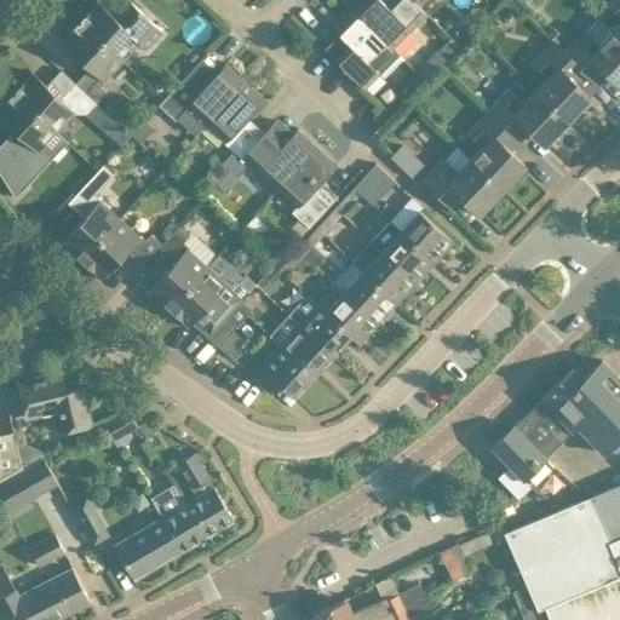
[(97,0),(79,21),(121,61),(139,41),(147,47),(161,32),(162,33),(164,32),(130,0),(127,0),(128,0),(128,1),(115,17),(97,0)]
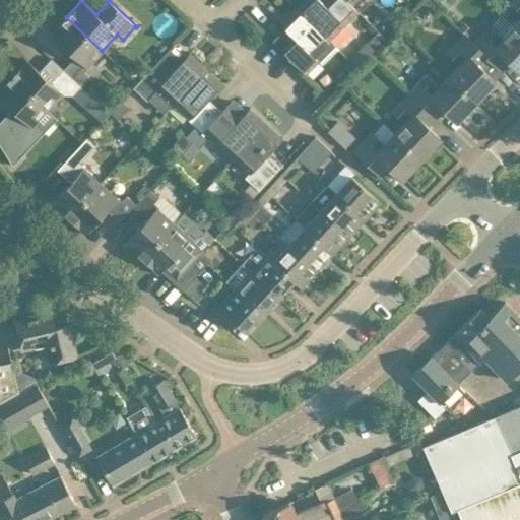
[(320,0),(302,0),(296,6),(329,40),(344,25),(345,25),(359,12),(351,4),(347,0),(323,0),(322,1),(320,0)]
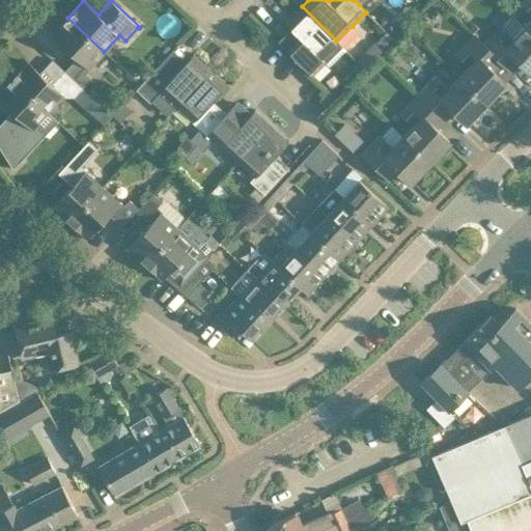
[(443,0),(456,12),(462,6),(455,0),(443,0)]
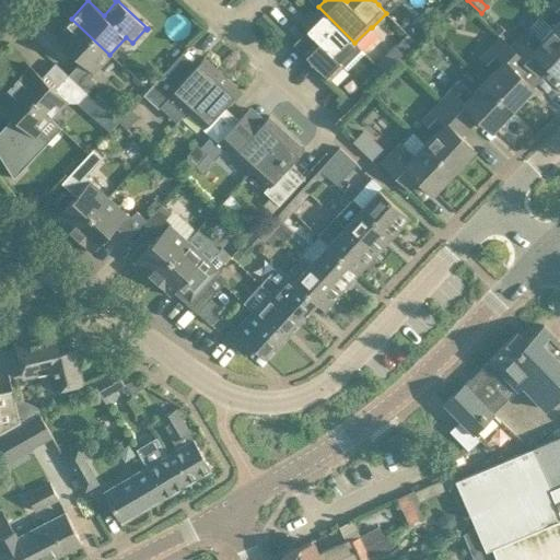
[(559,12),(559,21),(553,28),(559,35),(559,0),(553,0),(550,4),(559,12)]
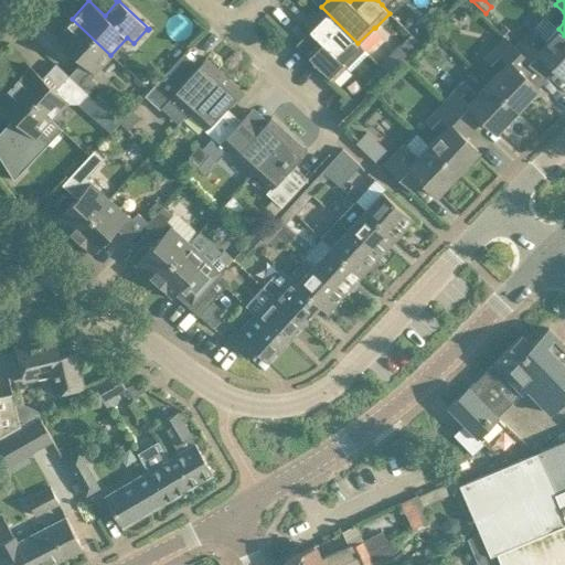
[(358,43),(321,7),(304,24),(326,46),(312,60),(332,80),(345,65),(351,70),(368,53),(358,43)]
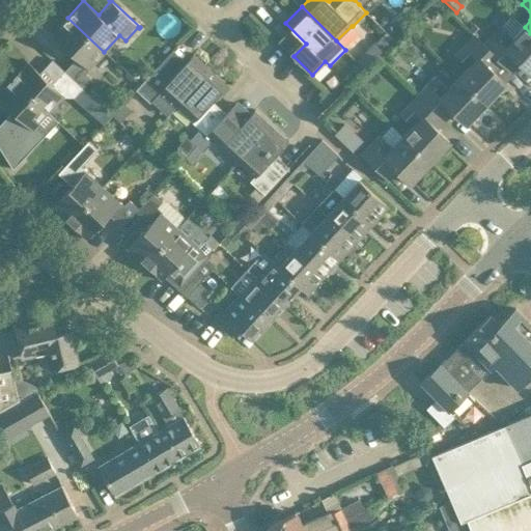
[(77,57),(63,72),(82,88),(82,87),(91,78),(86,73),(90,67),(90,66),(104,52),(67,18),(52,34),(77,57)]
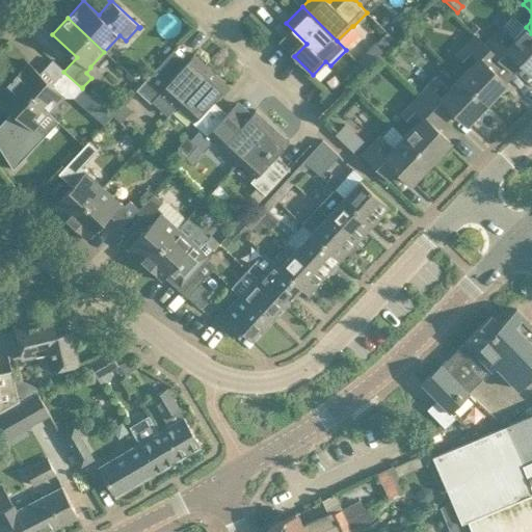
[(474,23),(469,28),(478,36),(483,31),(474,23)]
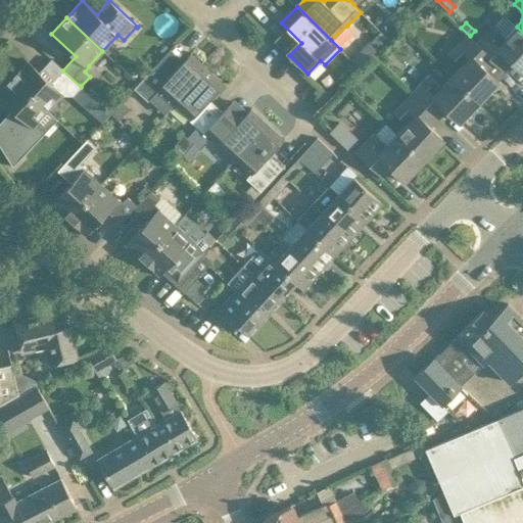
[(493,26),(476,44),(502,68),(510,59),(522,70),(522,33),(517,27),(507,38),(493,26)]
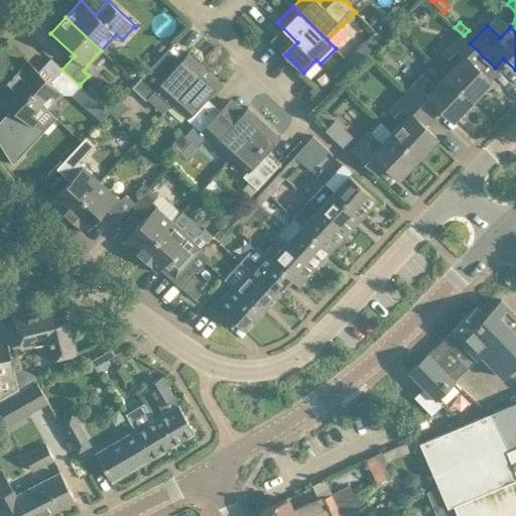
[(367,40),(374,47),(382,38),(375,31),(367,40)]
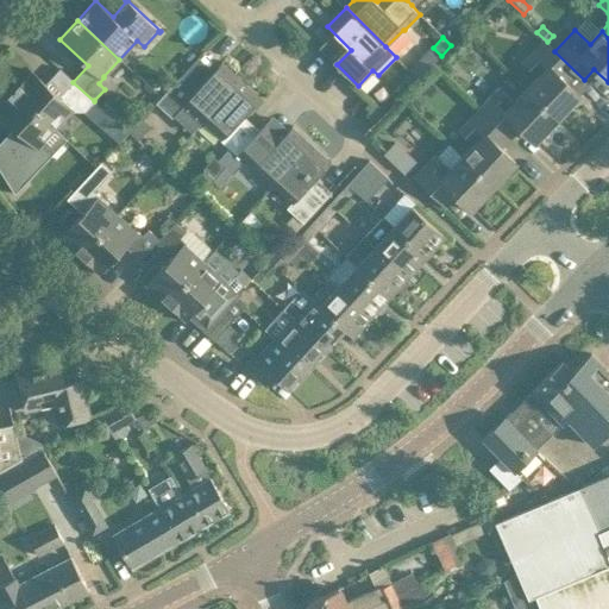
[(539,75),(526,89),(557,118),(579,94),(575,89),(584,80),(554,51),(542,41),(523,62),(539,75)]
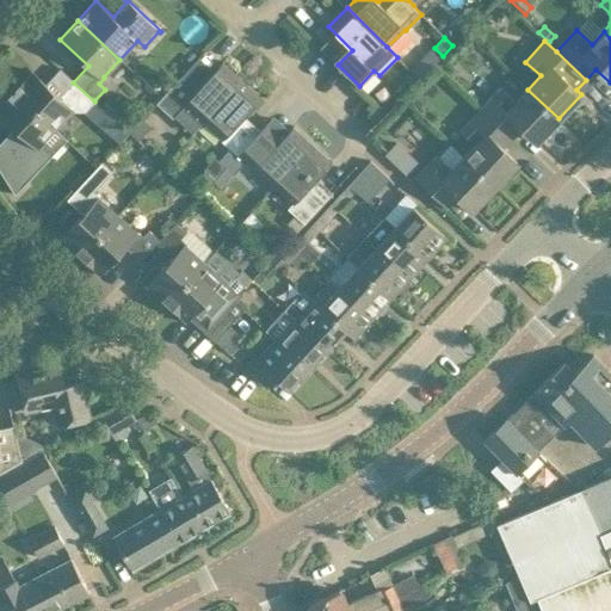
[(180,76),(165,94),(156,104),(172,118),(177,115),(193,130),(203,121),(204,122),(242,81),(222,62),(196,91),(180,76)]
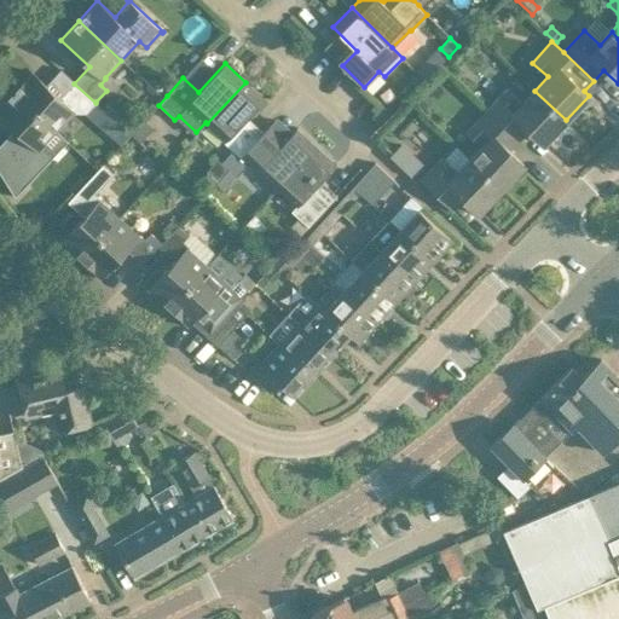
[(32,71),(12,92),(55,132),(74,111),(75,114),(80,108),(106,132),(117,121),(96,102),(96,103),(74,84),(61,98),(32,71)]
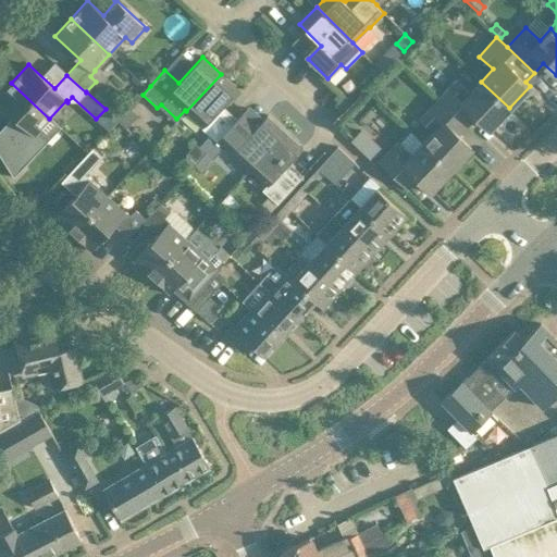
[(221,74),(186,111),(203,126),(237,89),(221,74)]
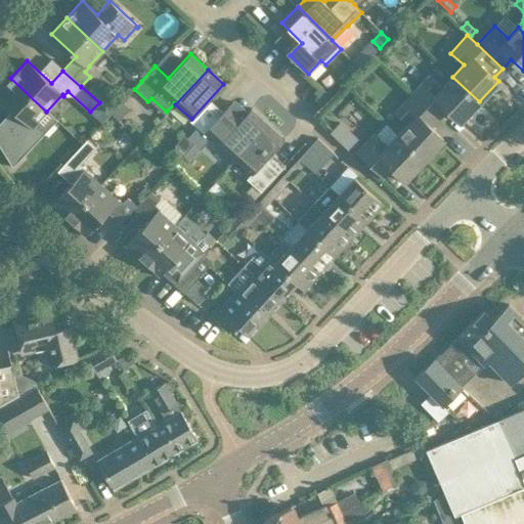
[(357,93),(366,83),(357,73),(347,83),(357,93)]
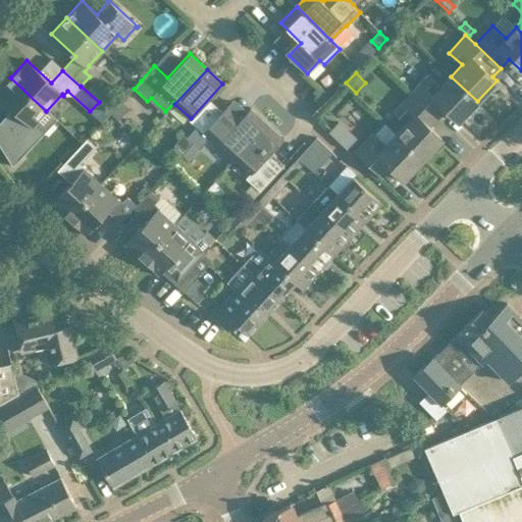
[(428,75),(411,94),(436,117),(445,108),(459,121),(477,101),(451,76),(440,88),(428,75)]
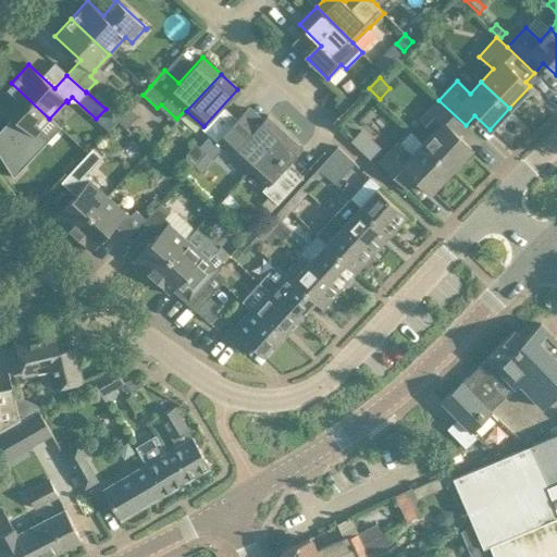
[(49,119),(11,83),(0,94),(0,103),(22,124),(8,138),(27,156),(41,140),(35,134),(49,119)]
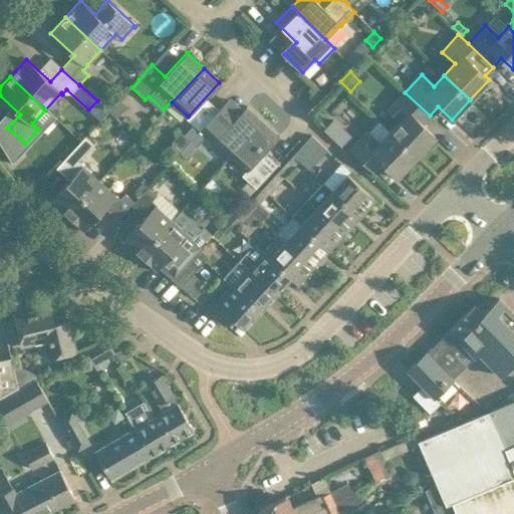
[(315,88),(308,96),(315,103),(323,95),(315,88)]
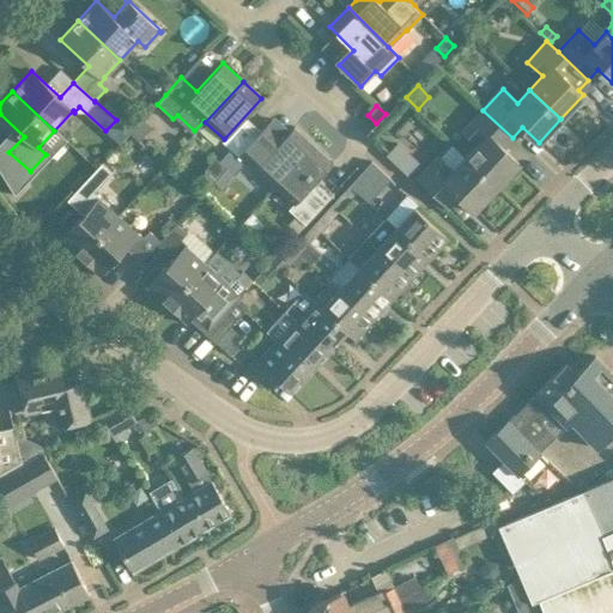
[(477,145),(466,157),(496,187),(519,163),(503,149),(513,138),(483,110),(462,132),(477,145)]
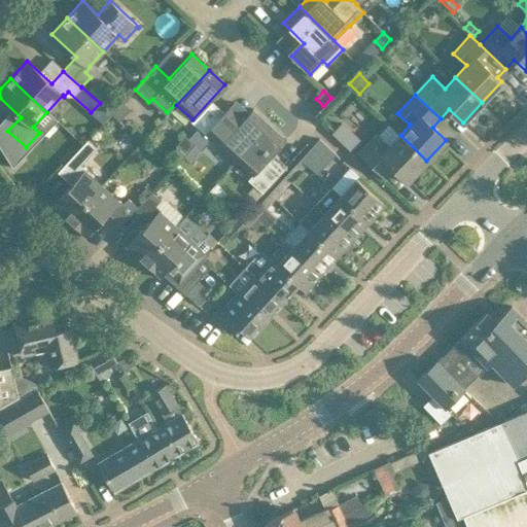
[(205,135),(185,155),(191,161),(211,140),(215,144),(216,144),(219,147),(220,146),(237,161),(270,126),(252,109),(236,127),(221,113),(203,134),(205,135)]
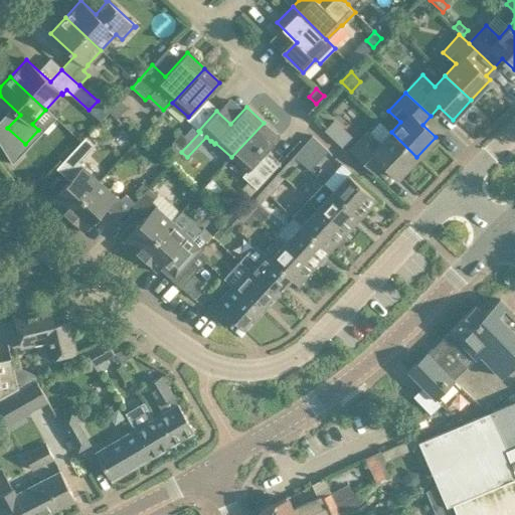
[(347,142),(338,133),(343,128),(335,120),(324,131),(341,148),(347,142)]
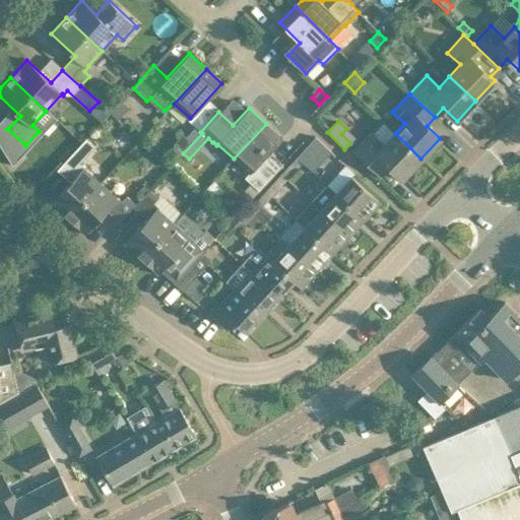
[(266,124),(234,158),(249,174),(246,178),(260,189),(282,165),(281,165),(279,167),(267,154),(281,138),(266,124)]
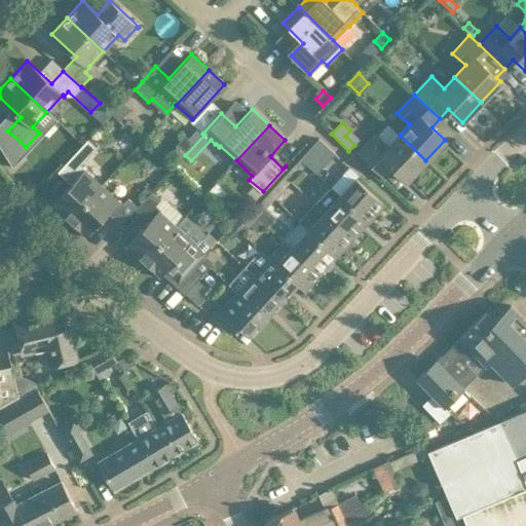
[(177,147),(185,155),(204,135),(202,134),(197,128),(187,140),(185,139),(177,147)]
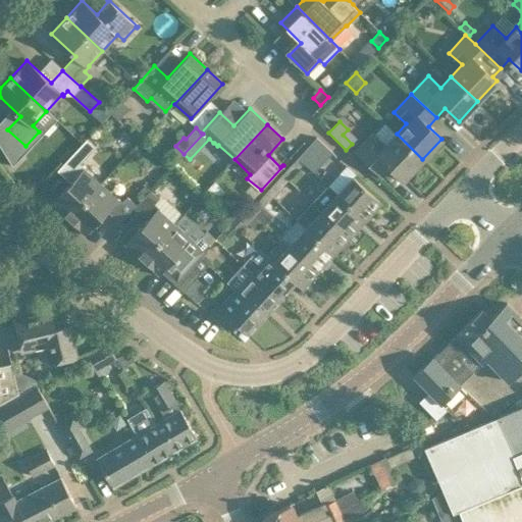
[(373,134),(369,137),(356,152),(381,175),(390,166),(404,179),(422,159),(397,134),(385,146),(373,134)]
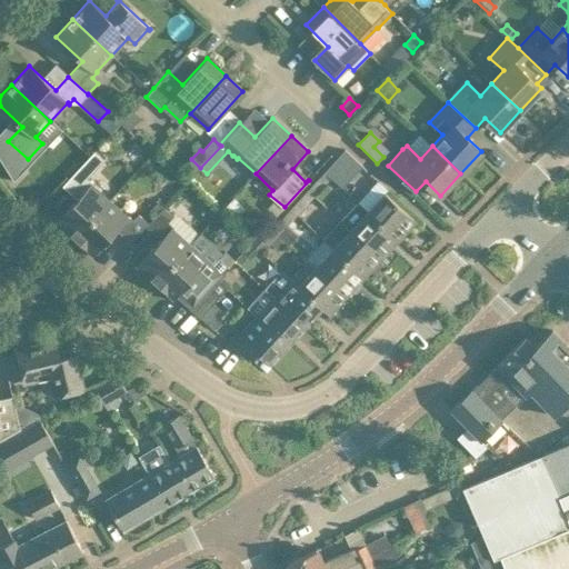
[(56,222),(73,239),(110,201),(91,183),(92,182),(88,178),(92,172),(92,171),(103,158),(95,150),(66,182),(80,196),(56,222)]
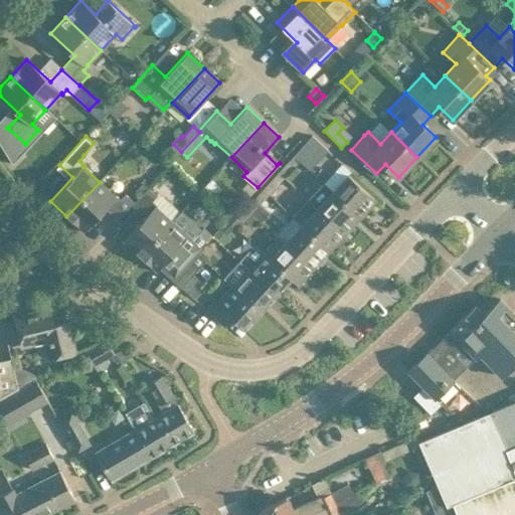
[(312,136),(294,156),(300,161),(303,165),(314,153),(320,160),(328,150),(312,136)]
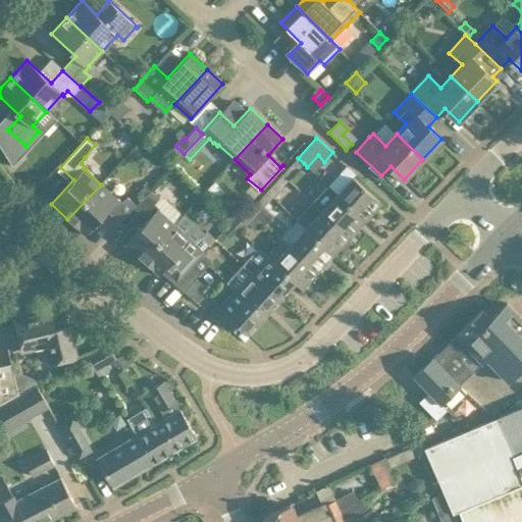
[(298,158),(284,172),(290,178),(288,180),(289,181),(290,180),(297,188),(302,181),(294,174),(304,163),(298,158)]
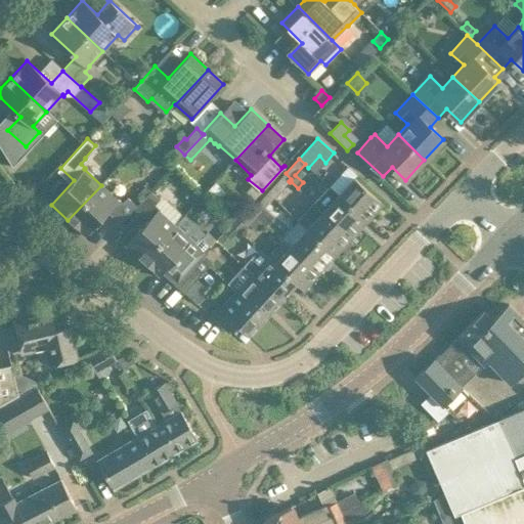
[(286,173),(271,187),(277,193),(273,199),(273,200),(290,182),(289,181),(291,179),(286,173)]
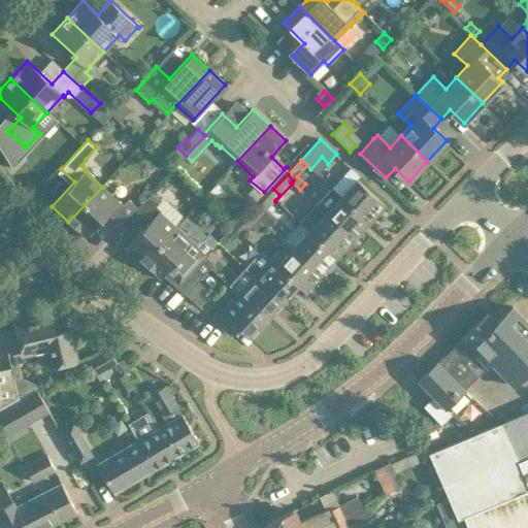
[(341,195),(340,196),(369,224),(386,205),(357,178),(343,194),(341,195)]
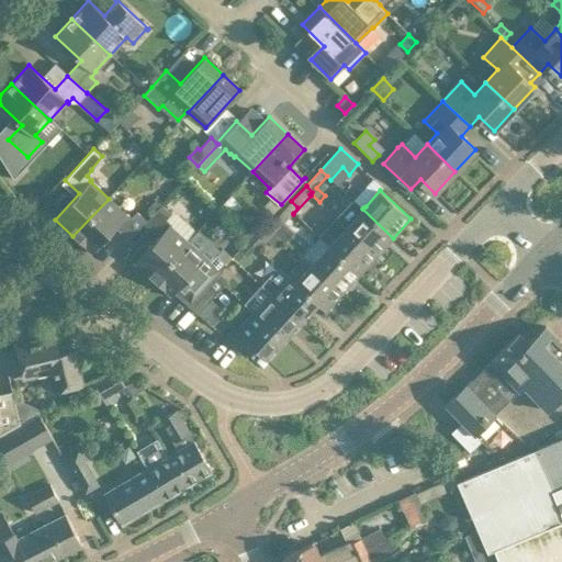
[(38,204),(30,197),(23,203),(32,211),(38,204)]
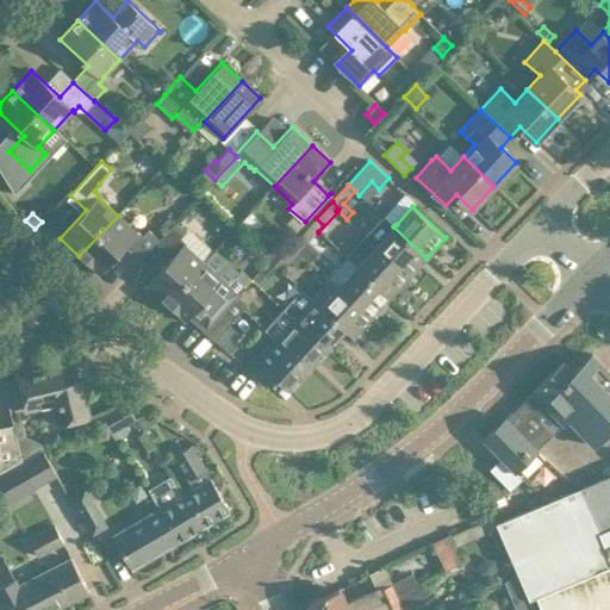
[(118,216),(79,256),(98,274),(124,246),(139,260),(156,243),(159,241),(148,231),(142,237),(136,231),(135,231),(118,216)]
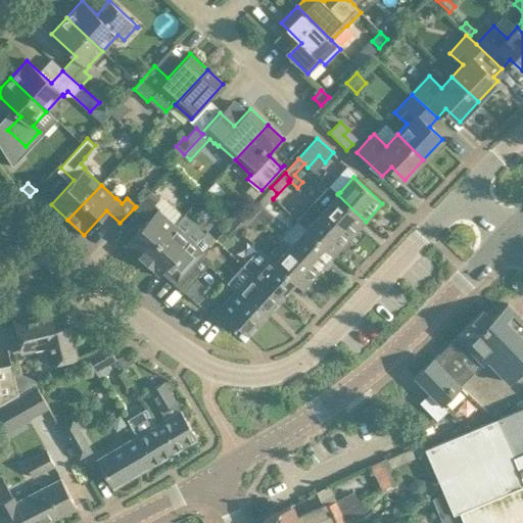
[(329,185),(312,203),(349,239),(366,222),(337,194),(338,193),(329,185)]
